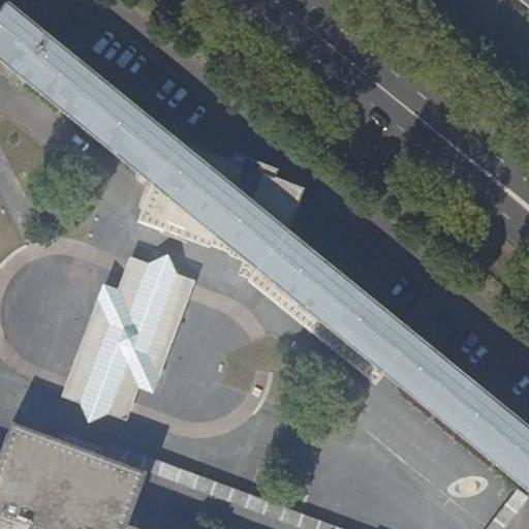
[(0,13),(0,57),(29,81),(153,182),(139,218),(161,226),(165,218),(187,226),(184,236),(211,247),(212,244),(228,251),(227,253),(241,258),(236,273),(248,277),(375,382),(385,371),(528,487),(528,428),(281,225),(299,185),(267,173),(270,164),(260,161),(253,161),(245,162),(177,135),(175,138),(9,3),(0,13)]
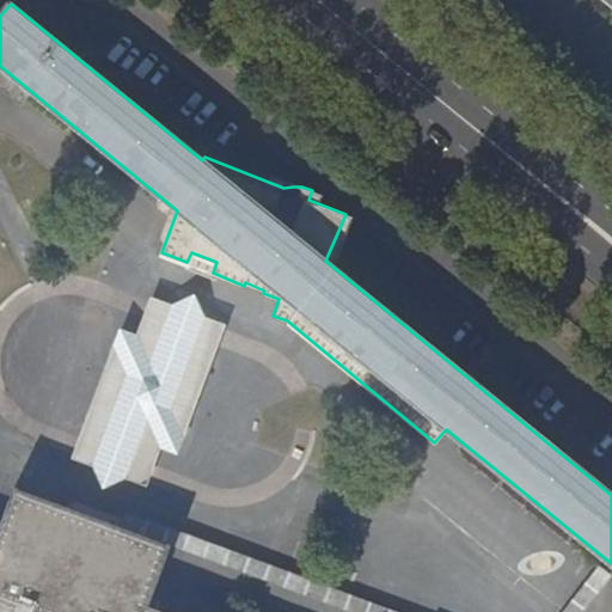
[(0,85),(24,105),(34,93),(0,66),(0,85)]
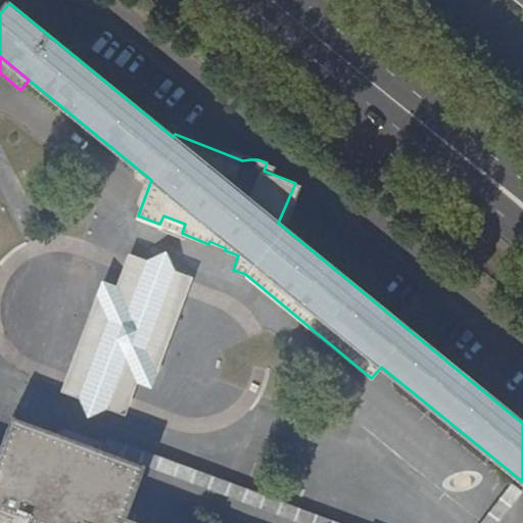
[(117,284),(104,279),(63,390),(80,396),(89,415),(106,407),(126,414),(138,381),(153,386),(194,275),(176,269),(168,249),(147,258),(129,251),(117,284)]
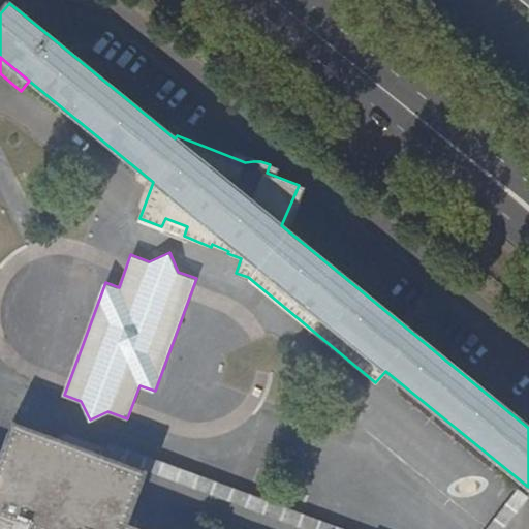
[(6,421),(0,438),(0,528),(149,528),(127,521),(147,468),(6,421)]
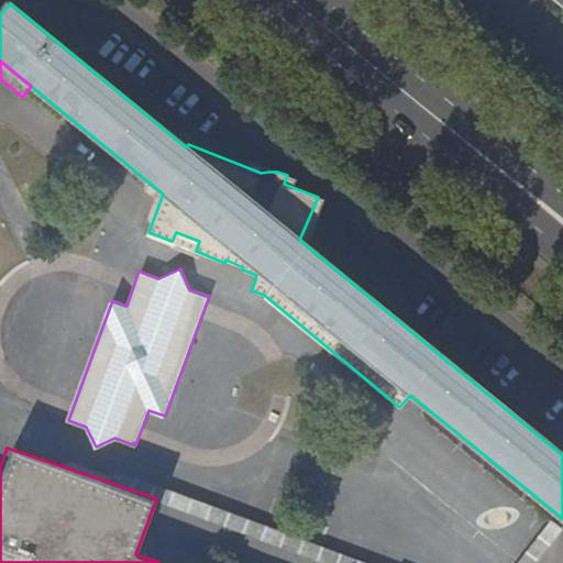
[(371,562),(227,510),(116,468),(111,481),(340,562),(371,562)]
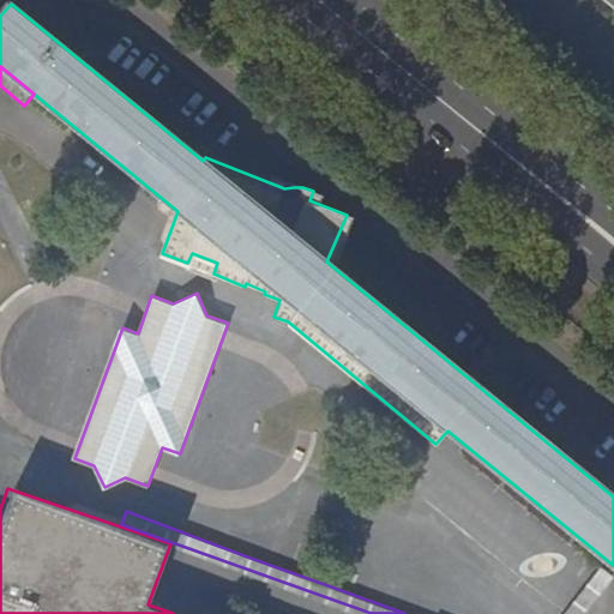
[(603,565),(563,613),(579,613),(613,573),(603,565)]
